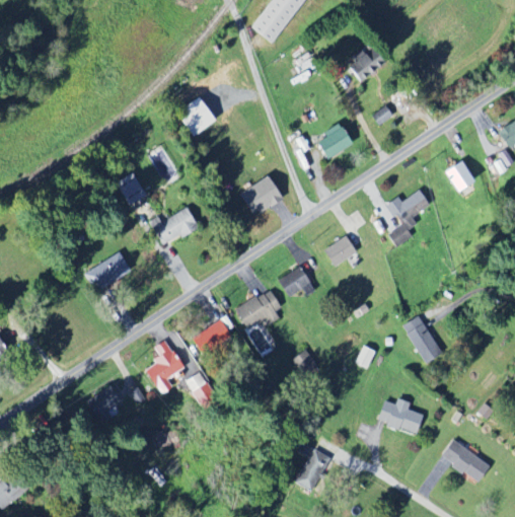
[(303,0),(273,41),(251,24),(270,0),(303,0)]
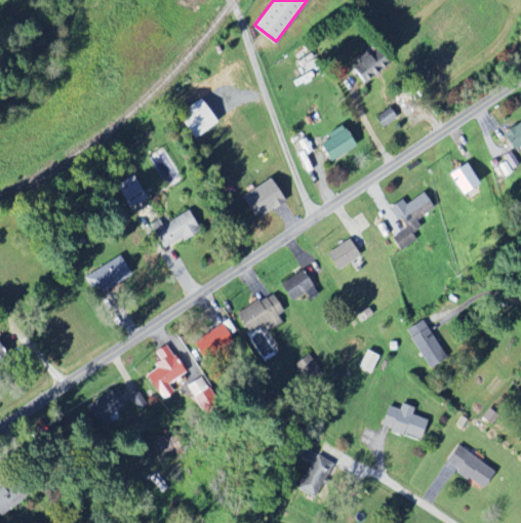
[(358,62),(364,68),(357,74),(364,84),(389,66),(375,48),(358,62)]
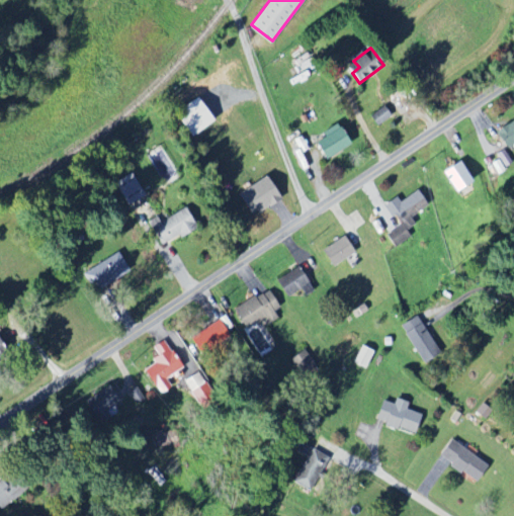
[(175,111),(189,137),(213,122),(198,98),(175,111)]
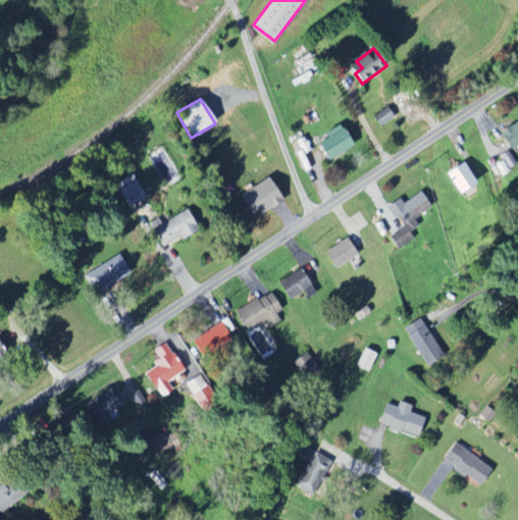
[(374,116),(381,126),(396,116),(389,106),(374,116)]
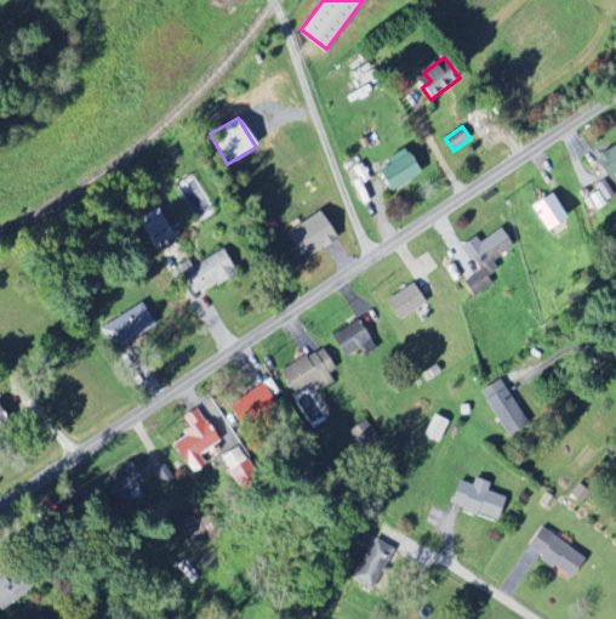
[(615,143),(594,157),(606,176),(615,171),(615,143)]
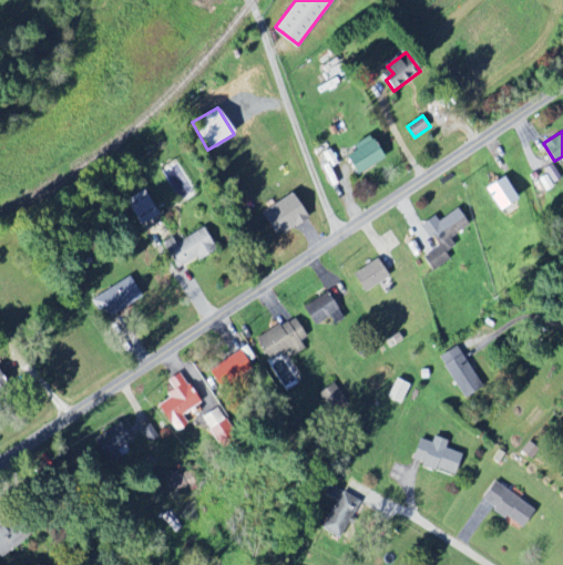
[(356,174),(384,157),(371,136),(344,153),(356,174)]
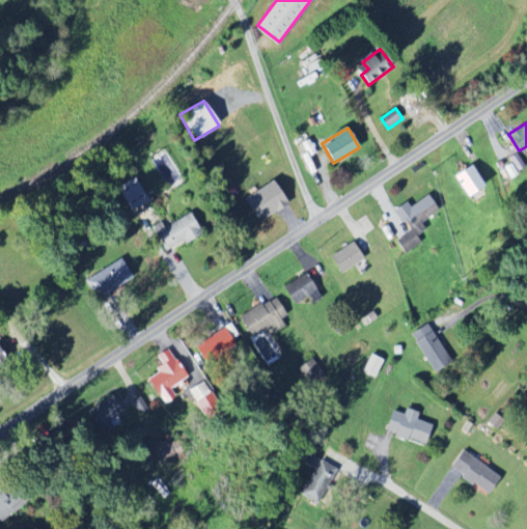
[(455,174),(468,196),(487,186),(473,164),(455,174)]
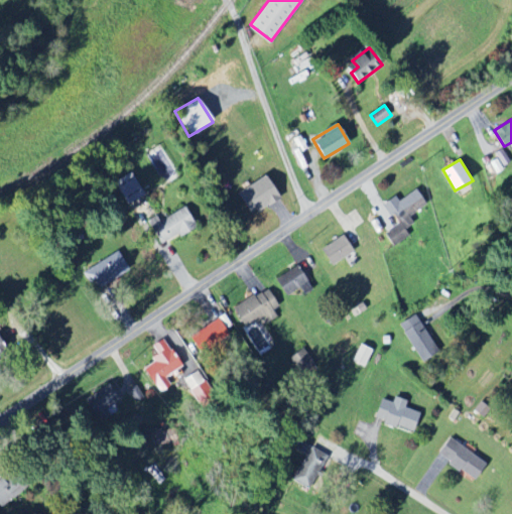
[(128,204),(146,195),(133,171),(116,180),(128,204)]
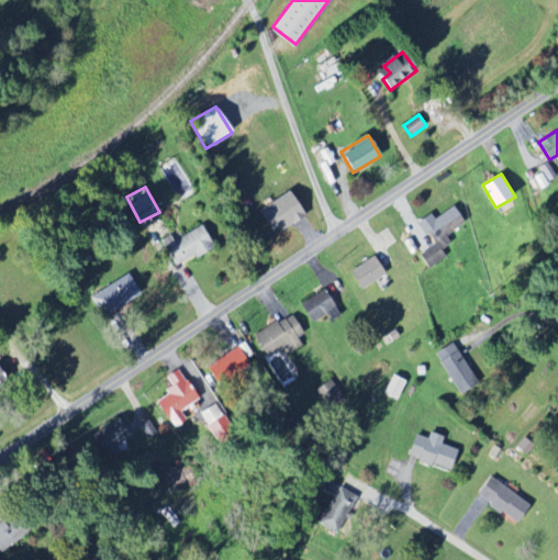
[(307,214),(291,190),(259,211),(275,235),(307,214)]
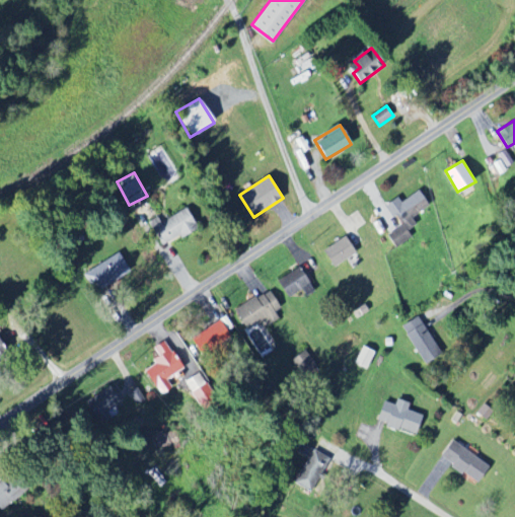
[(413,217),(430,206),(420,190),(402,201),(399,196),(386,204),(400,226),(388,234),(397,247),(413,237),(409,230),(418,224),(413,217)]
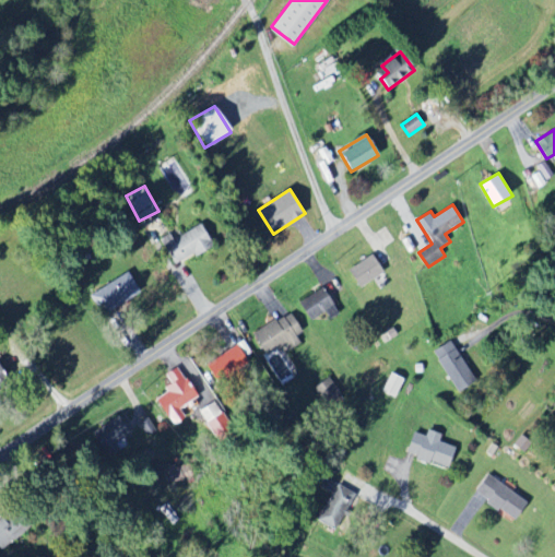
[(177,265),(214,244),(202,223),(175,239),(172,233),(162,239),(177,265)]
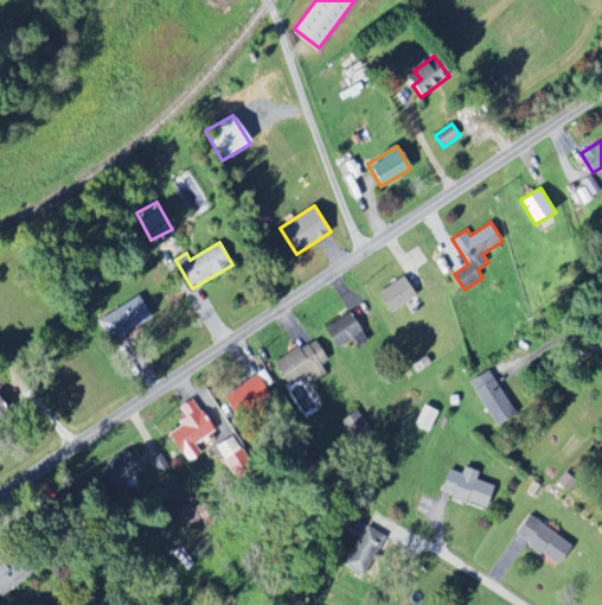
[(391,312),(417,295),(404,275),(378,293),(391,312)]
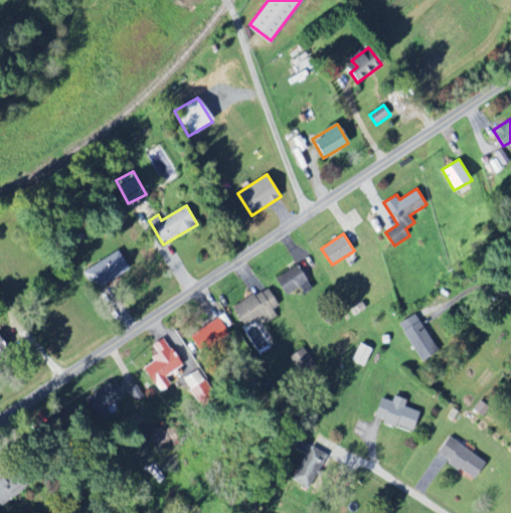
[(96,290),(131,269),(120,250),(84,272),(96,290)]
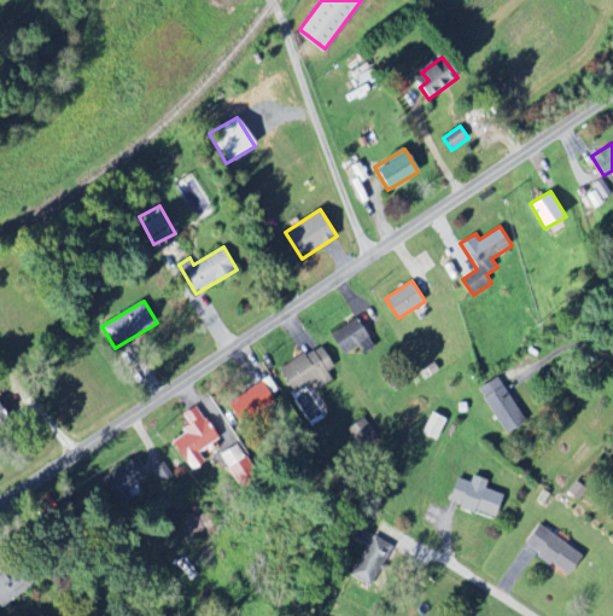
[(373,346),(360,318),(331,332),(342,354),(361,346),(363,350),(373,346)]
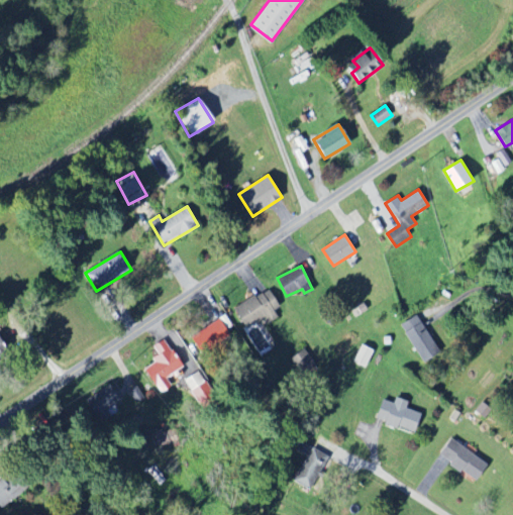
[(234,310),(247,328),(263,318),(267,324),(279,316),(275,310),(281,305),(268,287),(234,310)]
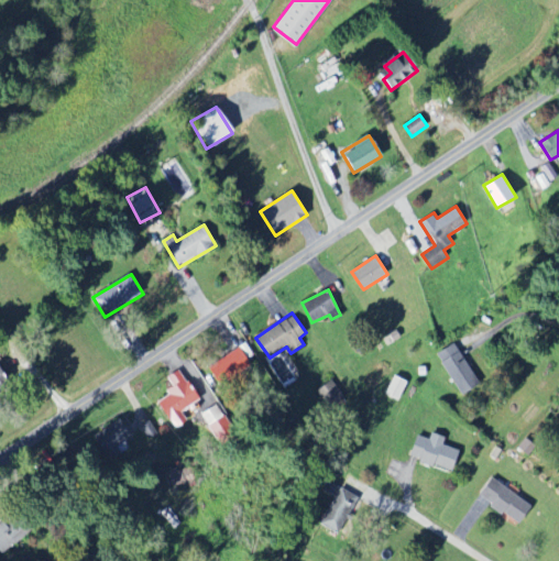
[(462,394),(480,383),(455,342),(437,353),(462,394)]
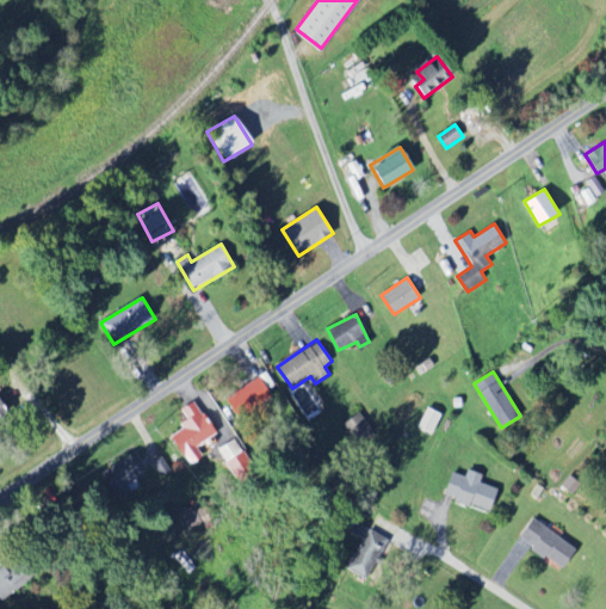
[(271,399),(261,379),(220,400),(229,420),(271,399)]
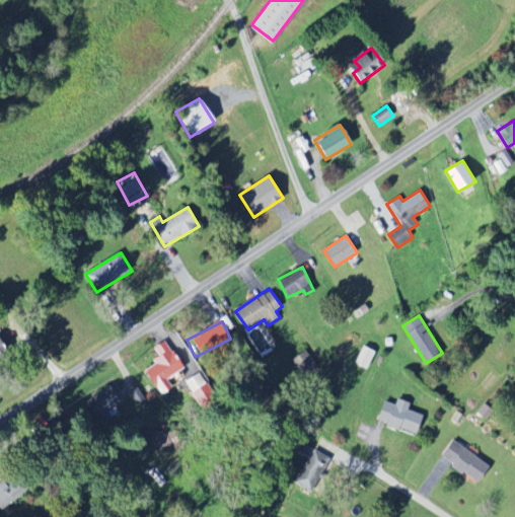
[(168,379),(186,367),(165,340),(155,347),(162,357),(144,369),(162,394),(173,386),(168,379)]
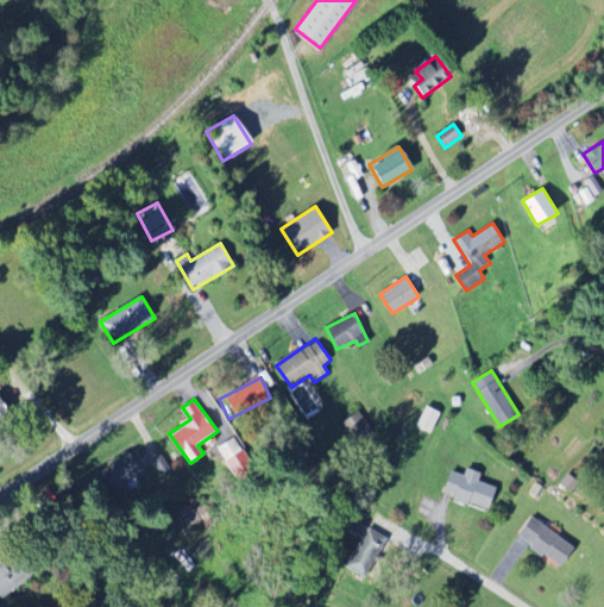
[(417,427),(433,433),(441,412),(426,406),(417,427)]
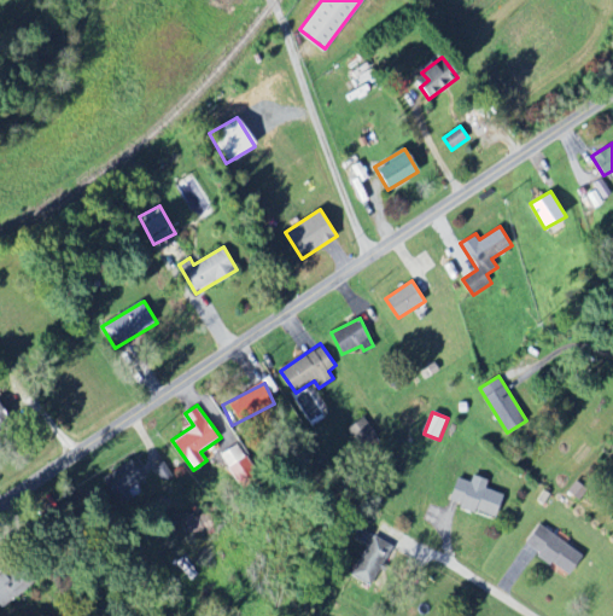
[(378,436),(367,416),(348,426),(360,447),(378,436)]
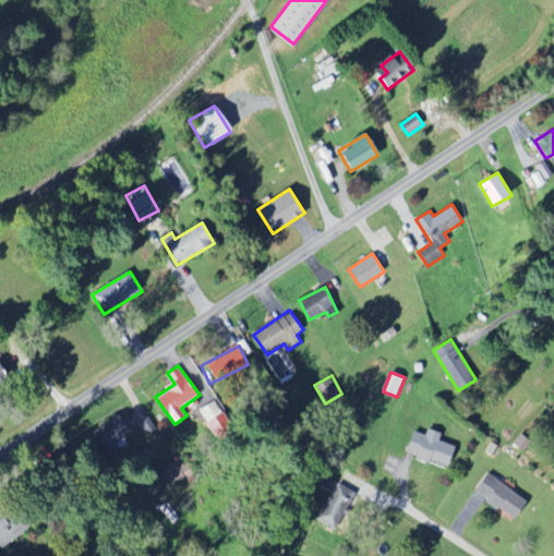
[(93,431),(107,457),(119,450),(113,442),(131,433),(121,415),(93,431)]
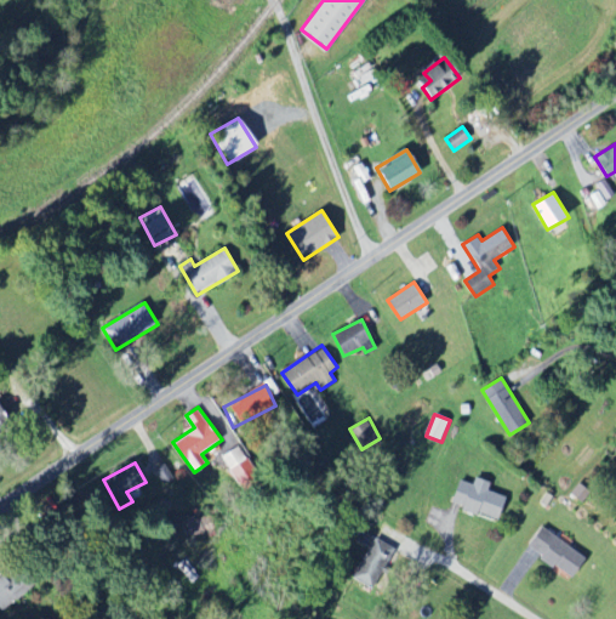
[(492,481),(477,477),(474,483),(458,480),(452,507),(500,517),(505,495),(490,492),(492,481)]
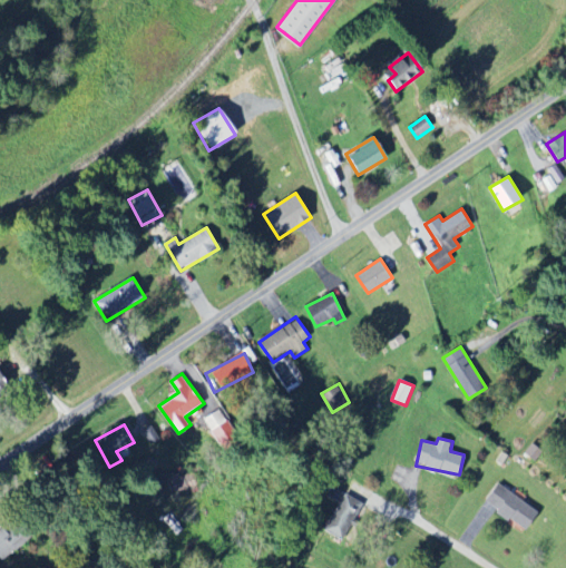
[(538,511),(497,483),(485,502),(526,530),(538,511)]
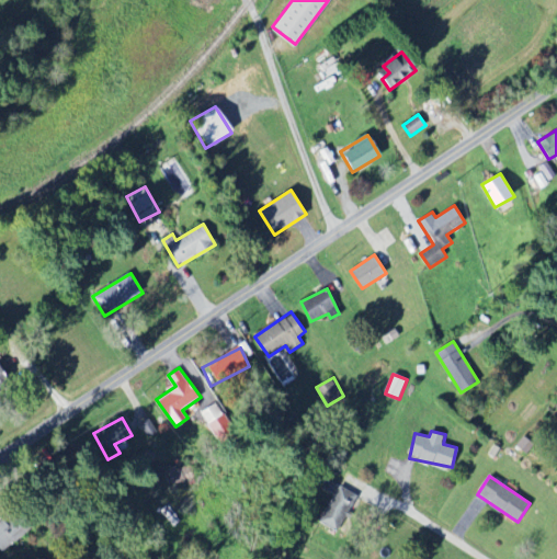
[(320,524),(340,533),(357,494),(338,486),(320,524)]
